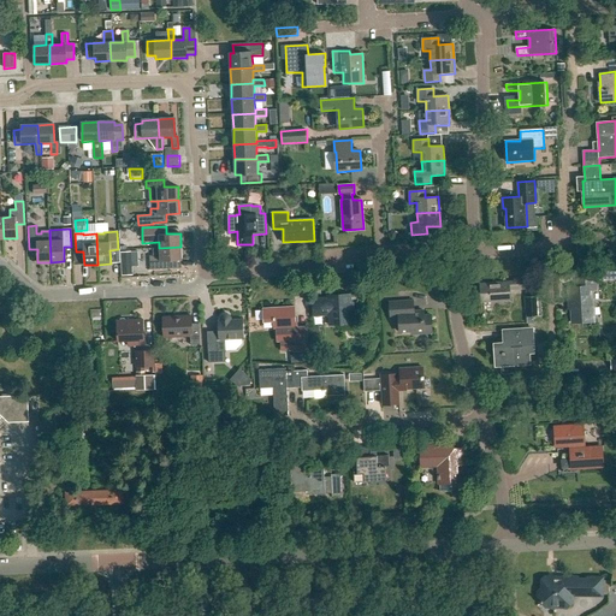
[(153,249),(153,256),(149,256),(150,270),(169,268),(167,261),(182,260),(181,247),(159,248),(159,249),(153,249)]
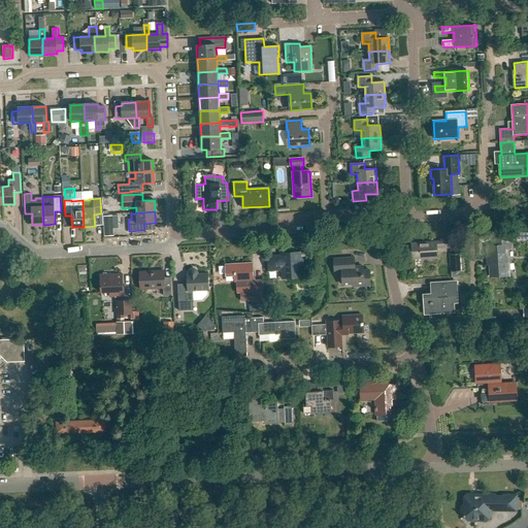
[(113,236),(112,217),(103,217),(104,236),(113,236)]
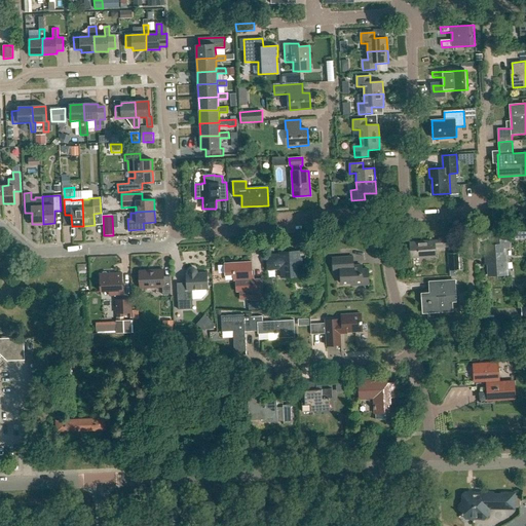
[(511,236),(494,237),(494,245),(486,245),(487,257),(490,257),(491,275),(509,274),(506,248),(511,247),(511,236)]
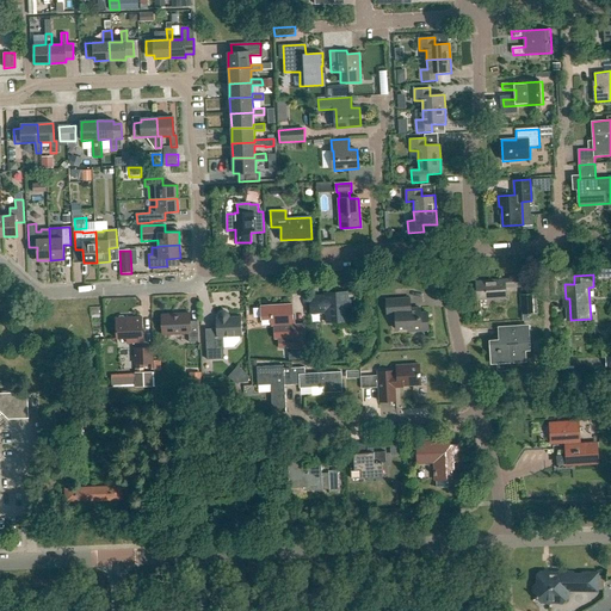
[(510,279),(476,282),(477,301),(506,298),(505,288),(526,285),(525,277),(510,278),(510,279)]
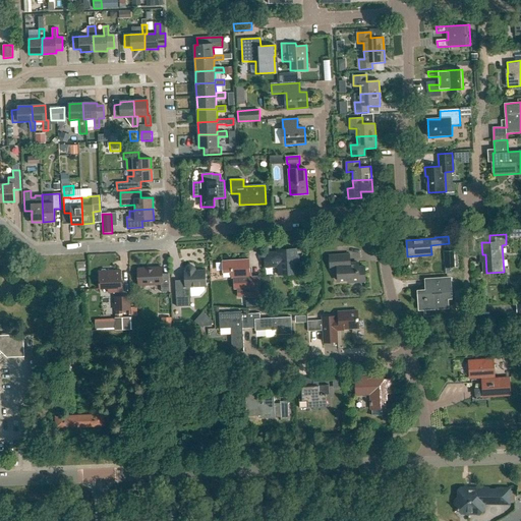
[(277,250),(264,251),(265,266),(278,265),(279,274),(299,273),(298,262),(297,262),(296,247),(277,249),(277,250)]
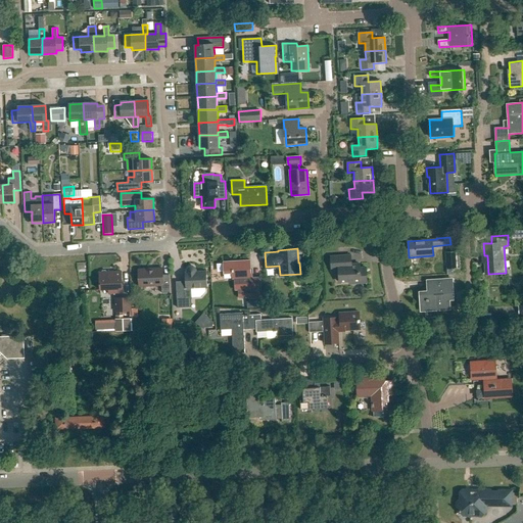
[(347,255),(331,256),(332,269),(338,269),(339,282),(352,281),(352,284),(367,283),(365,268),(360,268),(359,264),(348,265),(347,255)]
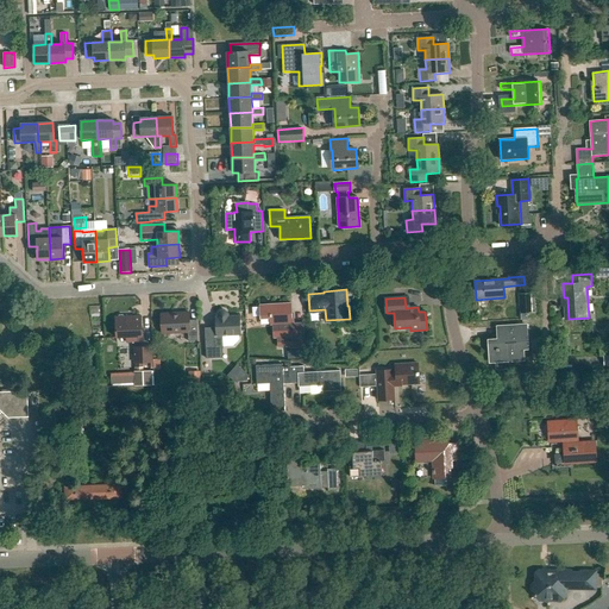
[(274,303),(259,305),(261,316),(270,315),(271,324),(274,324),(274,336),(277,336),(278,345),(289,344),(290,346),(305,345),(303,324),(294,324),(294,318),(290,318),(289,301),(274,302),(274,303)]
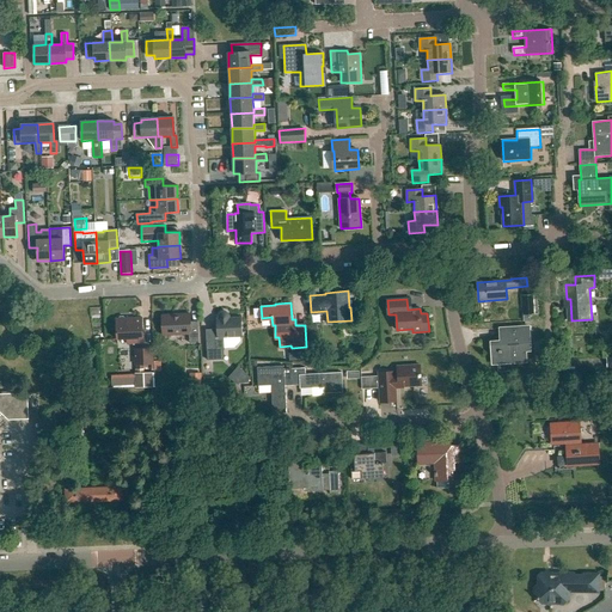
[(206,329),(207,350),(225,349),(224,336),(242,336),(242,317),(231,317),(230,314),(228,312),(226,311),(224,311),(221,311),(220,313),(219,316),(219,318),(218,318),(218,328),(206,329)]
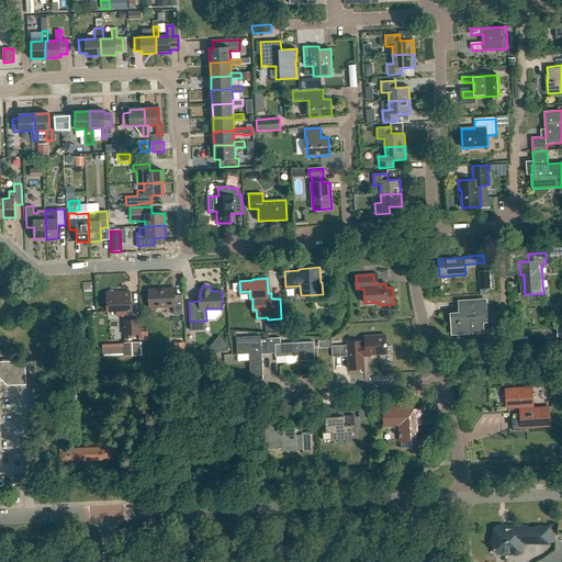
[(176,288),(149,289),(149,307),(173,306),(173,314),(183,314),(182,294),(176,294),(176,288)]
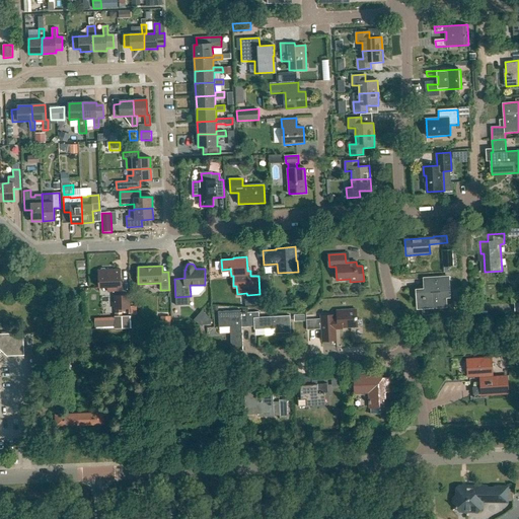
[(98,270),(96,271),(97,288),(105,288),(105,292),(120,292),(119,270),(104,270),(103,269),(100,269),(98,270)]
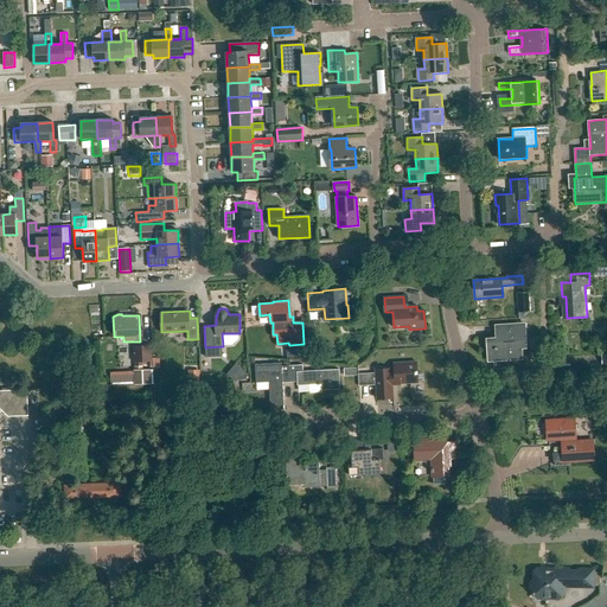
[(526,324),(494,325),(496,349),(487,349),(489,363),(522,360),(521,342),(528,340),(526,324)]
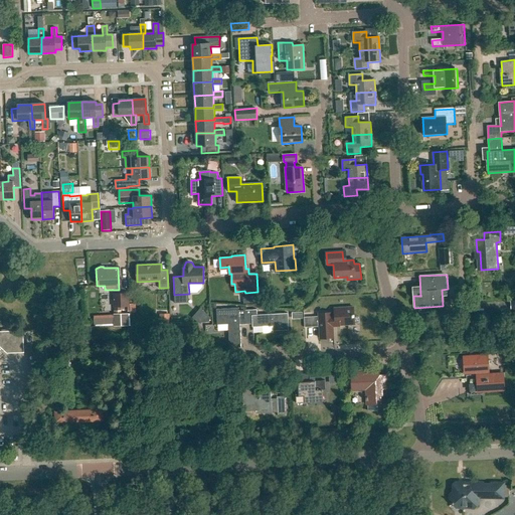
[(129,293),(114,294),(114,312),(122,312),(122,307),(129,307),(129,293)]
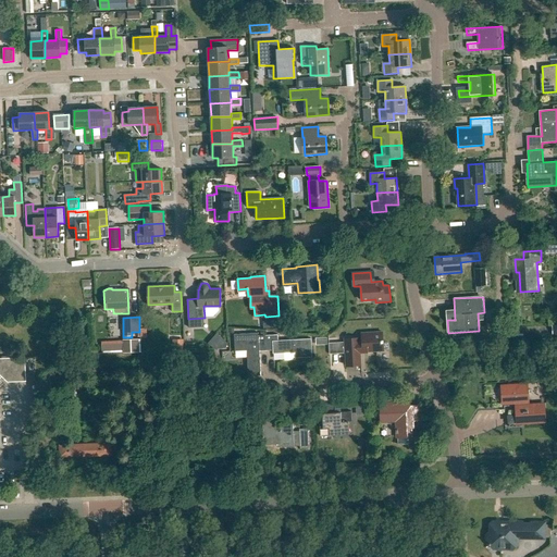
[(359,334),(359,342),(357,342),(356,338),(343,339),(344,366),(359,364),(358,353),(381,350),(380,332),(359,334)]
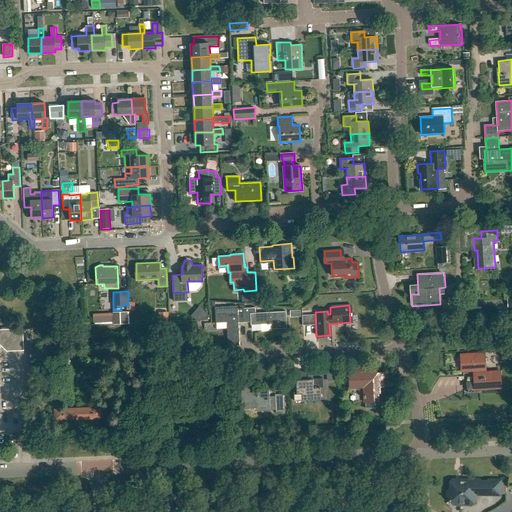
[(237,306),(215,307),(216,322),(226,321),(227,342),(239,341),(238,323),(250,322),(250,325),(271,324),(271,329),(287,328),(286,311),(255,313),(255,307),(237,308),(237,306)]
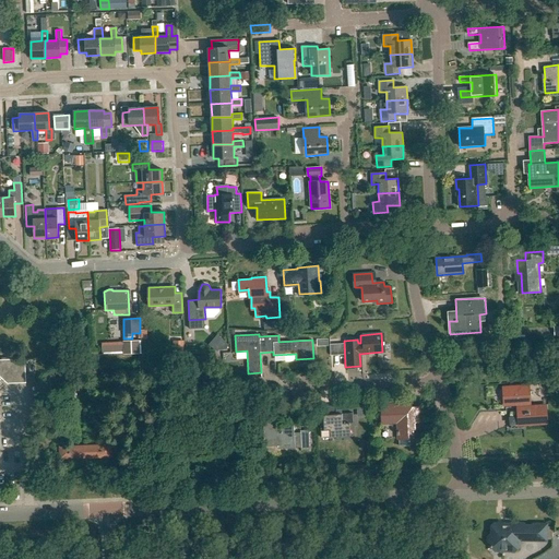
[(219,337),(212,347),(216,351),(226,351),(228,344),(219,337)]
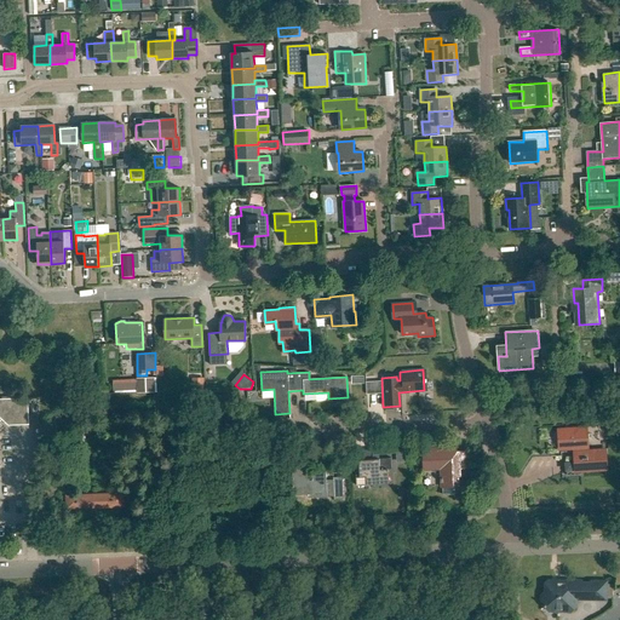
[(155,392),(155,378),(137,378),(138,394),(155,392)]
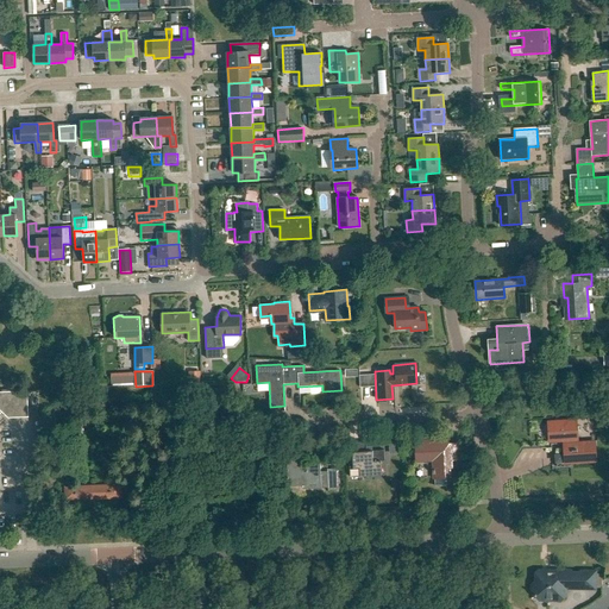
[(200,371),(188,371),(188,382),(201,382),(200,371)]
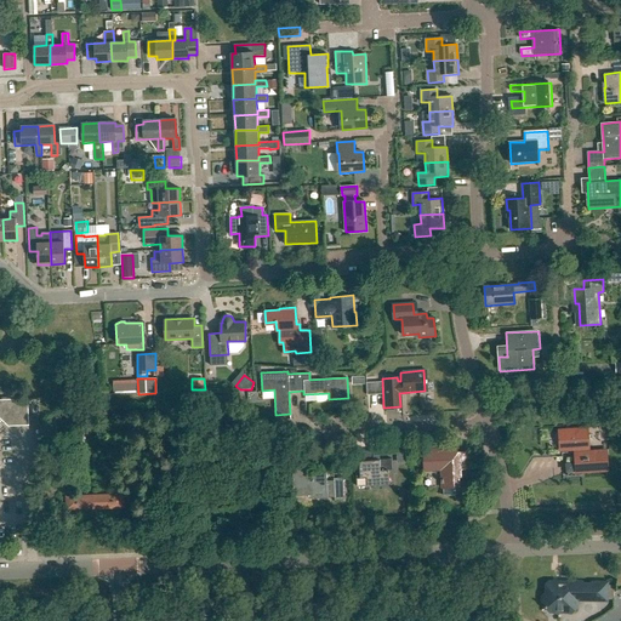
[(125,380),(113,381),(114,392),(125,392),(125,380)]
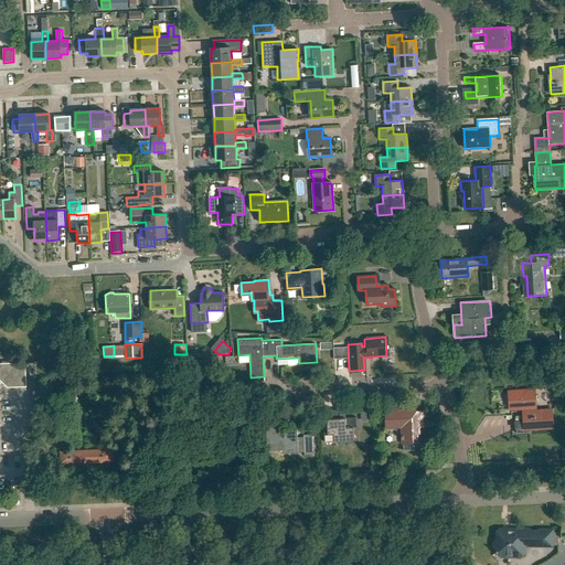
[(0,387),(24,387),(22,363),(0,363),(0,387)]
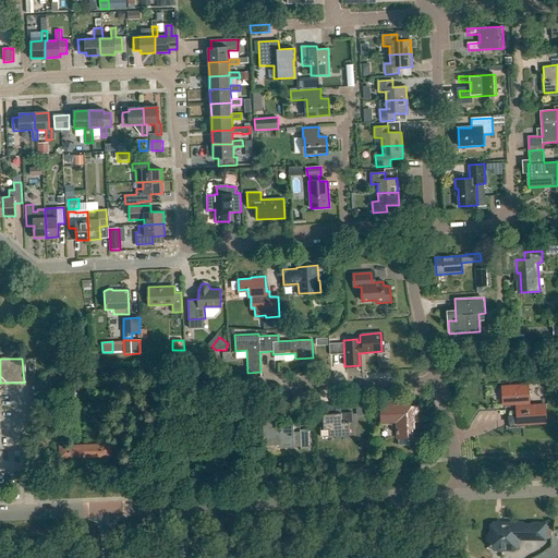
[(56,372),(47,373),(48,385),(56,385),(56,372)]
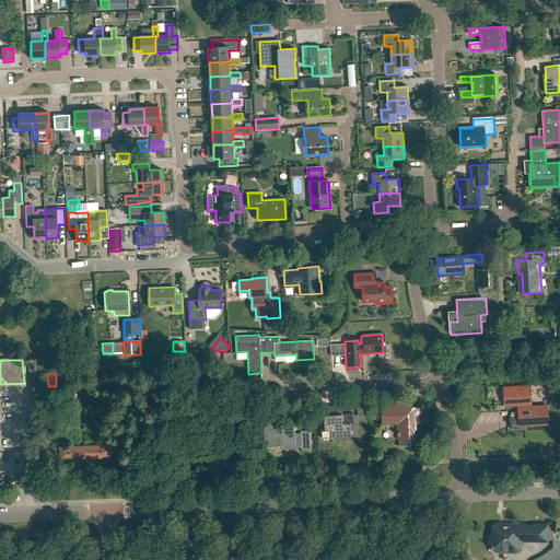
[(76,388),(83,388),(84,392),(89,391),(88,382),(76,382),(76,388)]
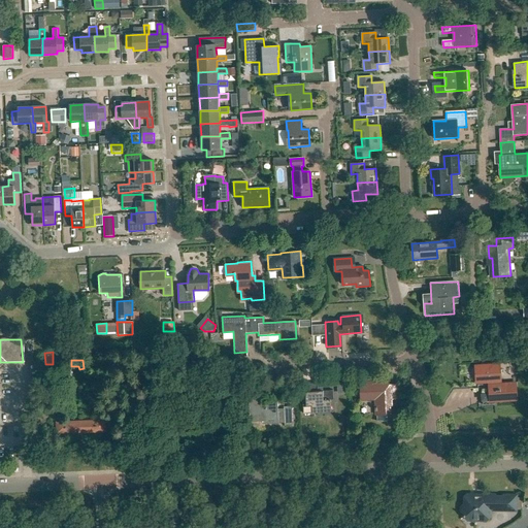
[(497,363),(474,365),(475,383),(489,382),(490,401),(514,399),(513,382),(498,383),(497,363)]
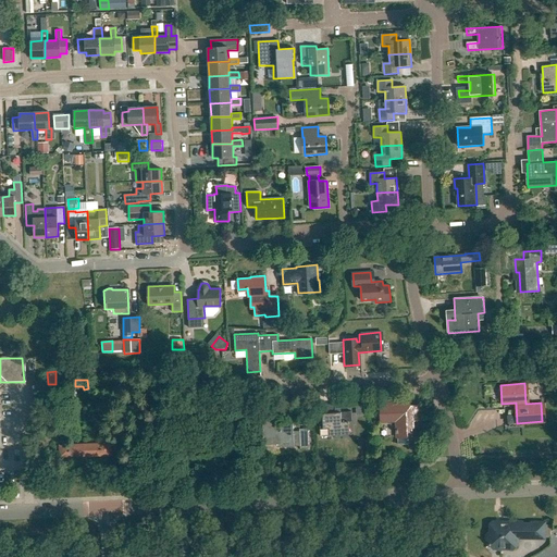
[(383,405),(378,405),(379,423),(395,422),(395,428),(398,428),(398,433),(396,433),(396,437),(397,437),(398,445),(409,444),(409,436),(410,436),(409,426),(412,426),(411,420),(419,420),(418,404),(410,405),(409,401),(383,403),(383,405)]
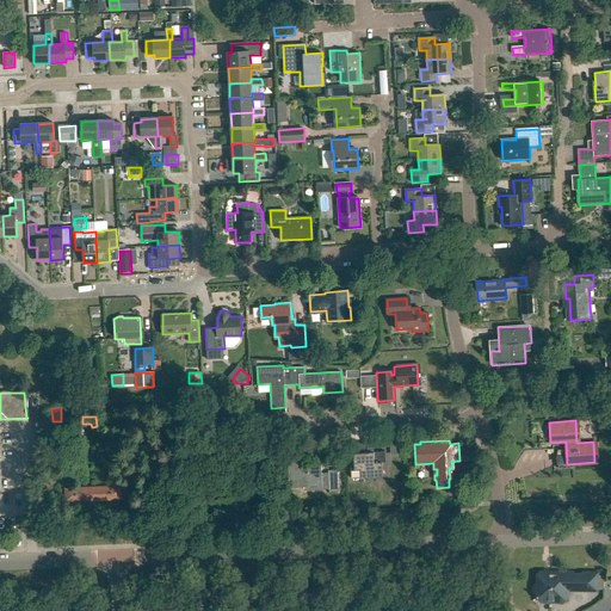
[(366,446),(352,448),(355,464),(349,464),(350,479),(381,476),(381,463),(384,463),(383,452),(366,454),(366,446)]
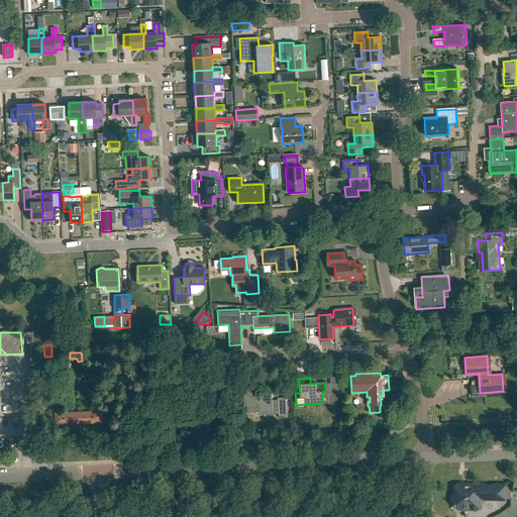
[(285,398),(276,398),(277,400),(272,401),(271,392),(259,393),(259,390),(242,391),(243,413),(256,412),(256,415),(278,413),(278,418),(286,417),(285,398)]
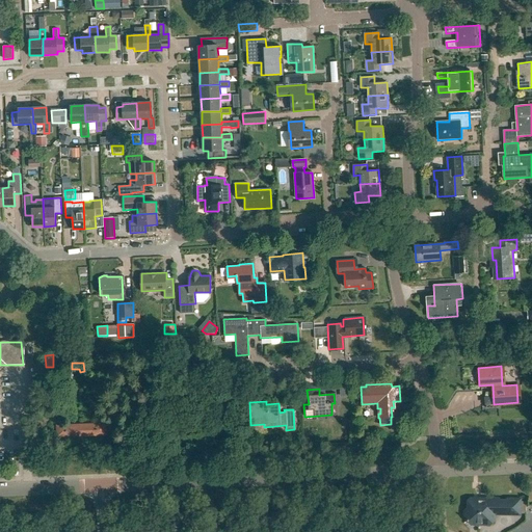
[(105,424),(58,426),(58,435),(105,433),(105,424)]
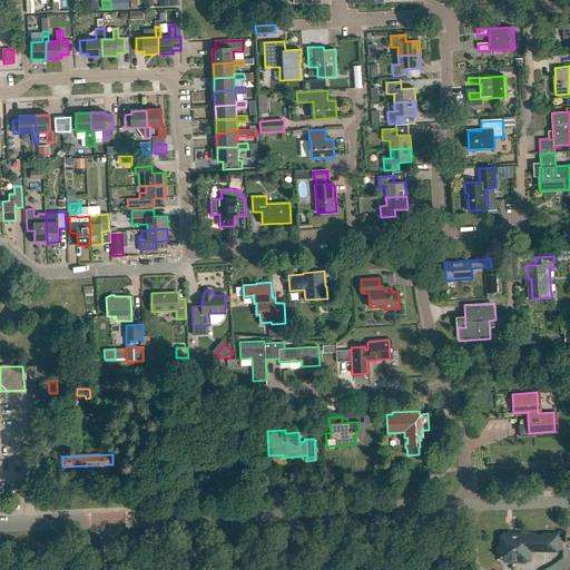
[(498,547),(498,552),(498,554),(500,556),(501,558),(503,557),(511,557),(517,562),(524,562),(530,557),(530,551),(558,551),(558,534),(544,534),(542,536),(542,537),(536,537),(536,536),(534,534),(520,533),(520,534),(504,534),(502,537),(502,546),(500,546),(498,547)]
